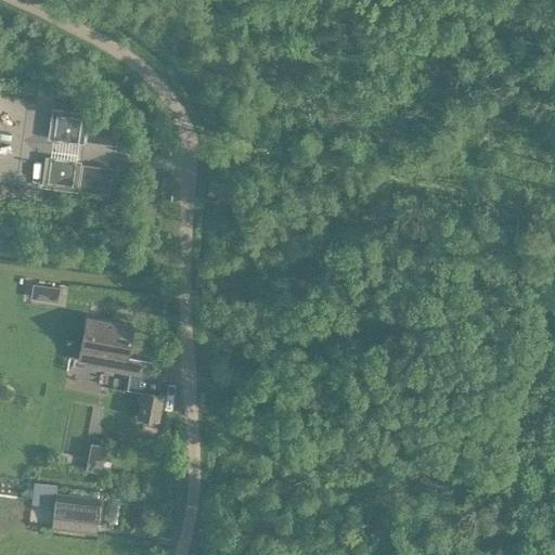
[(82,145),(87,115),(50,110),(46,141),(82,145)]
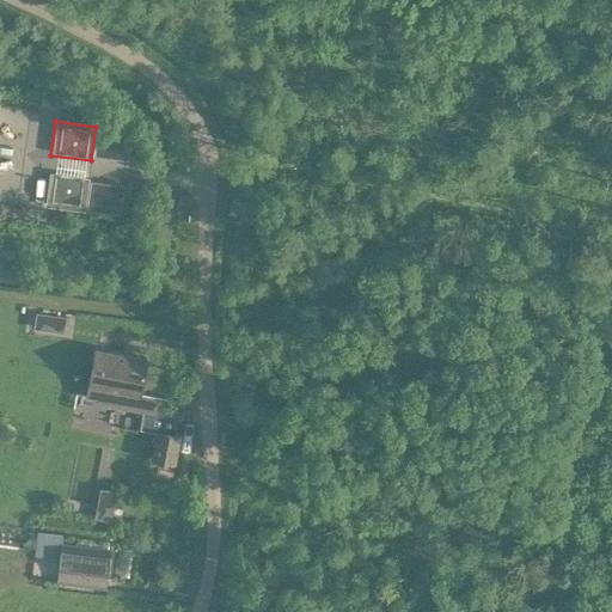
[(84,213),(89,179),(49,173),(44,208),(84,213)]
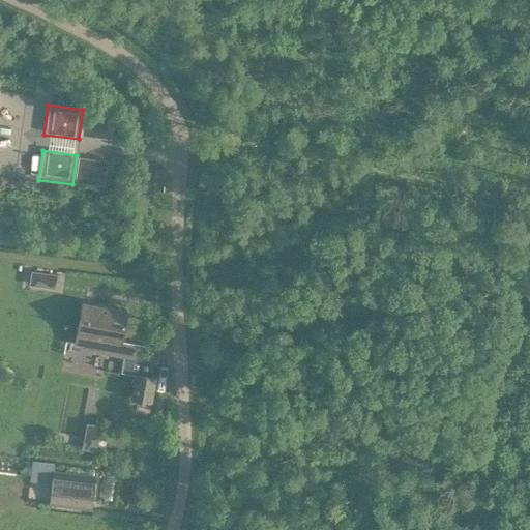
[(55,290),(56,276),(31,272),(29,286),(55,290)]
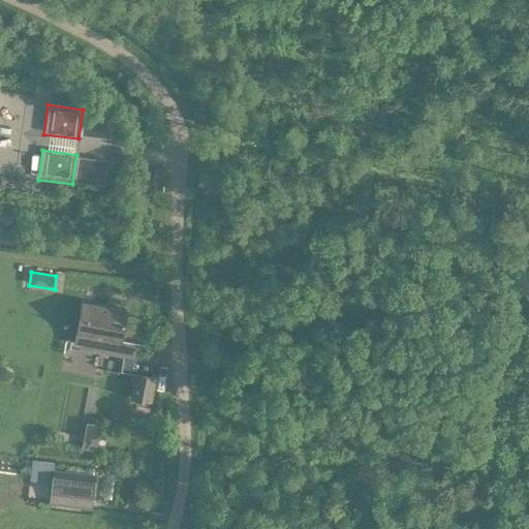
[(133,361),(133,359),(138,360),(155,363),(156,363),(159,348),(136,344),(136,342),(122,339),(127,310),(81,302),(74,335),(100,340),(98,353),(133,361)]
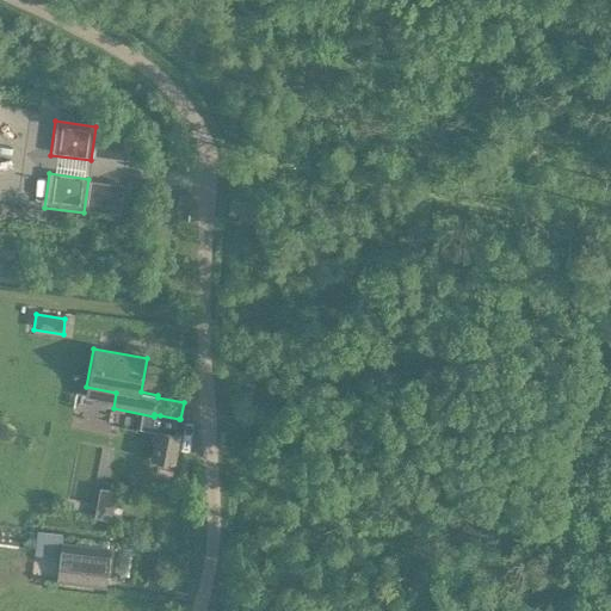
[(149,458),(149,461),(174,466),(180,436),(176,434),(179,419),(160,415),(158,431),(155,431),(149,458)]
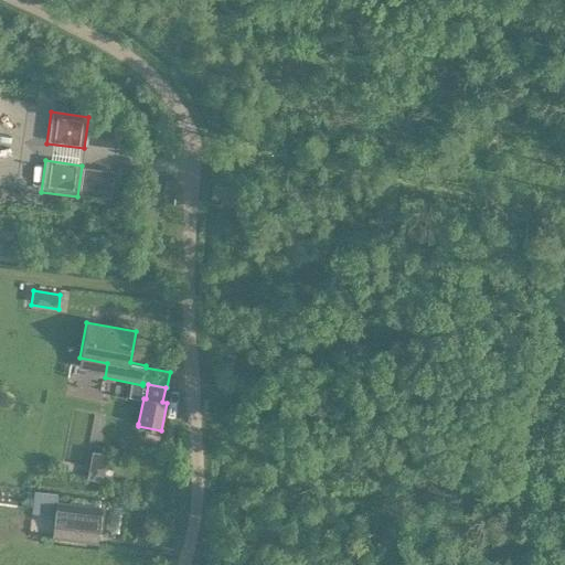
[(100,480),(103,472),(88,469),(87,478),(100,480)]
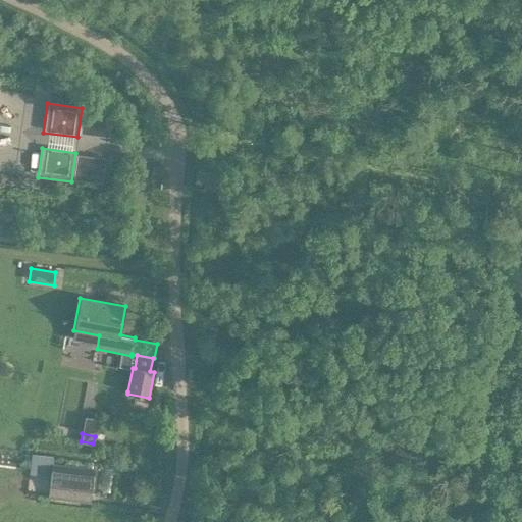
[(51,468),(52,458),(40,456),(39,467),(51,468)]
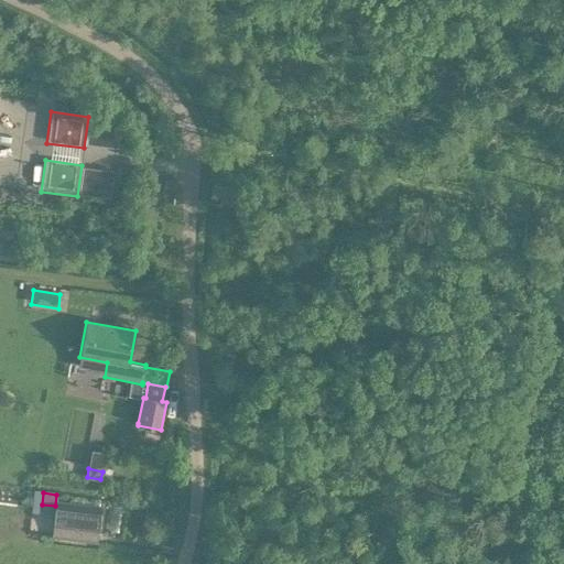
[(56,502),(53,530),(97,535),(100,508),(56,502)]
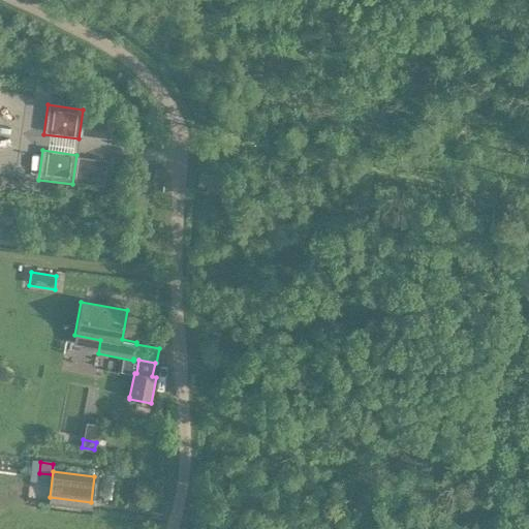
[(141,514),(153,506),(147,497),(134,503),(141,514)]
